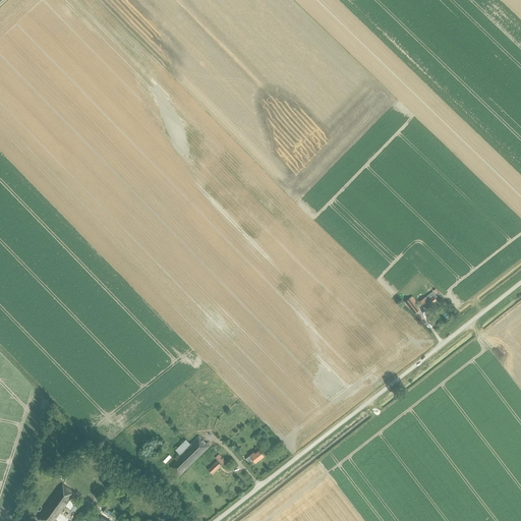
[(420,301),(419,302),(422,305),(425,309),(426,310),(427,309),(427,308),(437,301),(435,298),(437,297),(433,294),(429,297),(428,296),(426,298),(425,297),(420,301)]
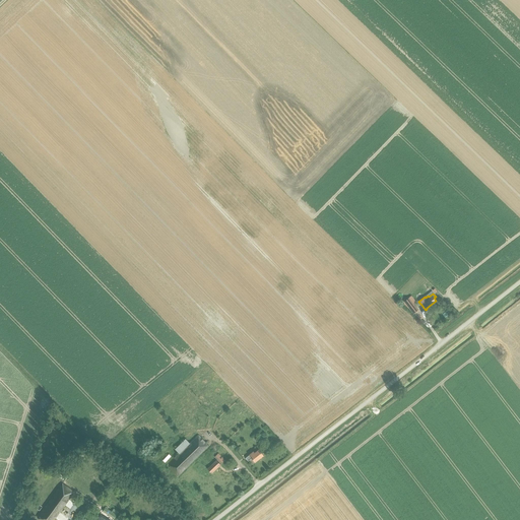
[(403,302),(402,302),(407,309),(408,308),(412,313),(418,309),(413,304),(409,297),(403,302)]
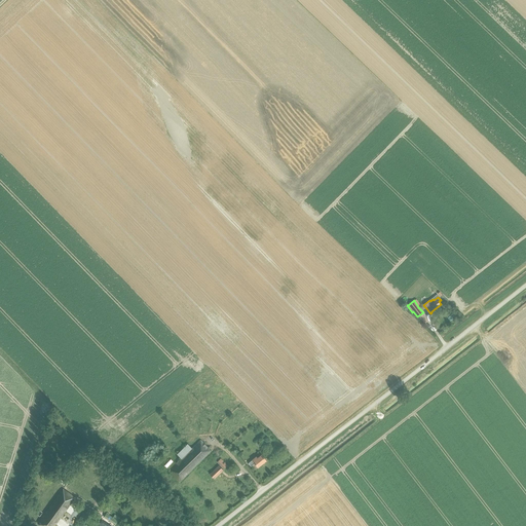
[(180,482),(212,451),(200,440),(168,471),(180,482)]
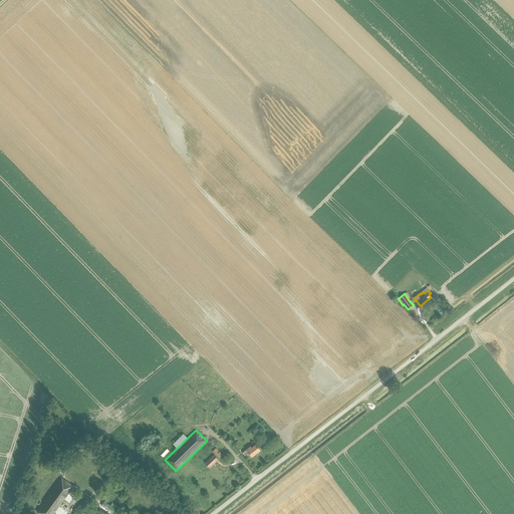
[(251,456),(260,450),(256,445),(252,448),(250,447),(243,453),(245,456),(249,453),(251,456)]
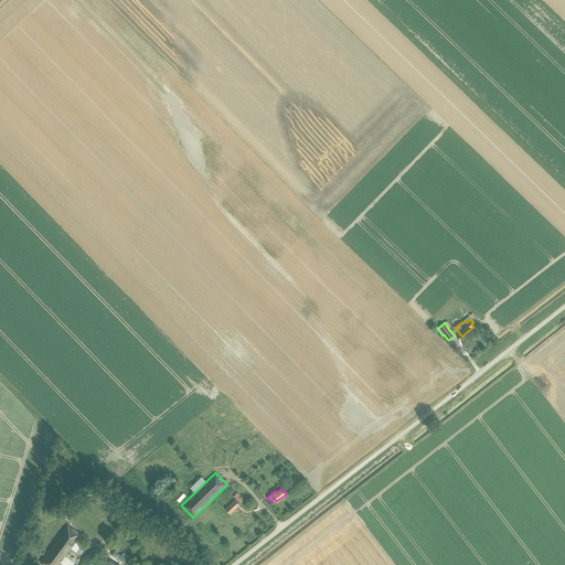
[(177,500),(180,502),(187,496),(184,492),(177,500)]
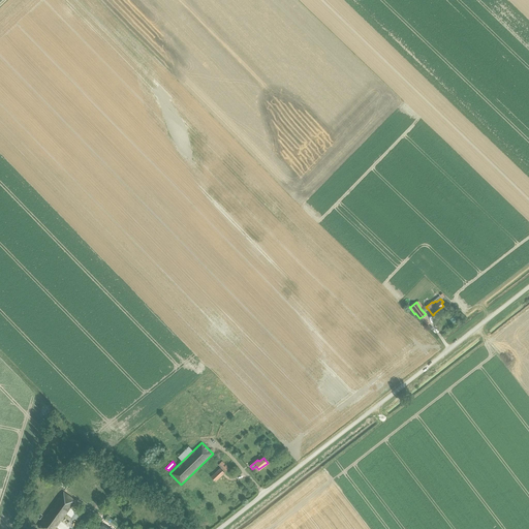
[(225,472),(228,468),(222,461),(218,464),(225,472)]
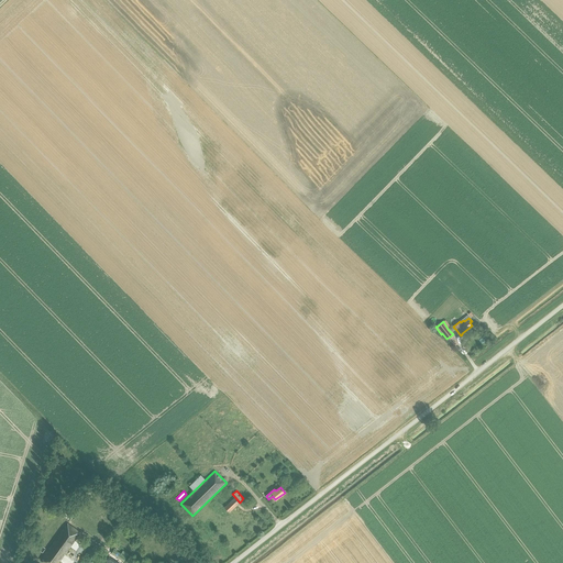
[(229,512),(239,503),(233,498),(224,507),(229,512)]
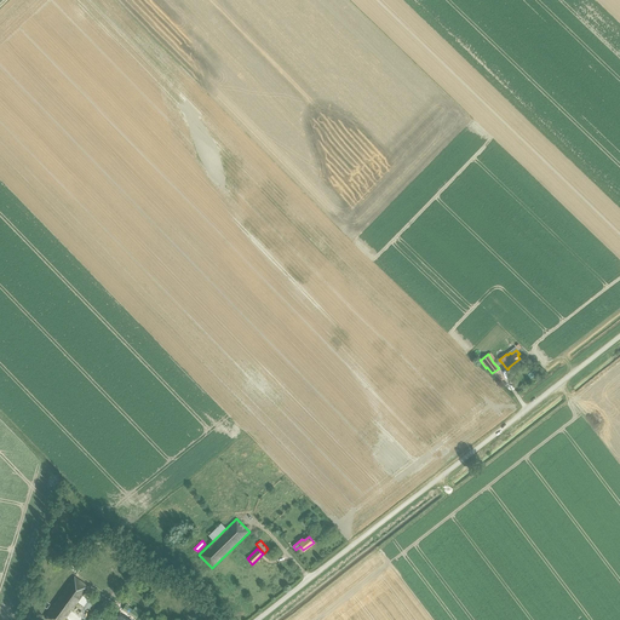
[(76,573),(81,567),(76,563),(74,567),(67,561),(64,564),(76,573)]
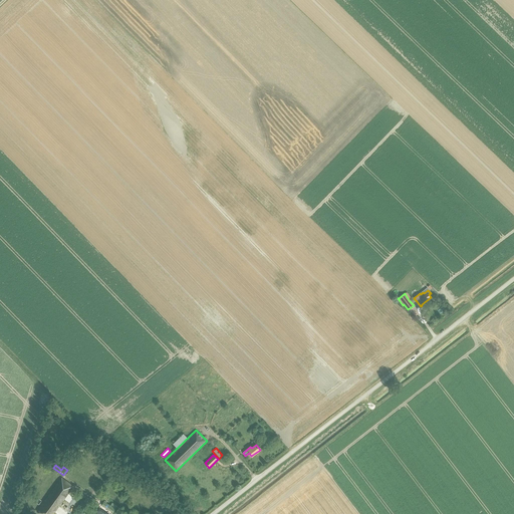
[(40,513),(53,513),(73,486),(61,477),(37,511),(40,513)]
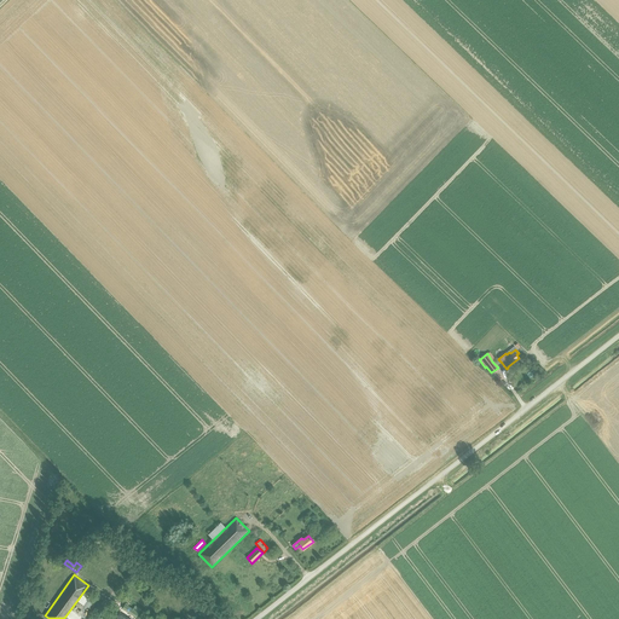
[(46,608),(50,603),(40,596),(36,601),(46,608)]
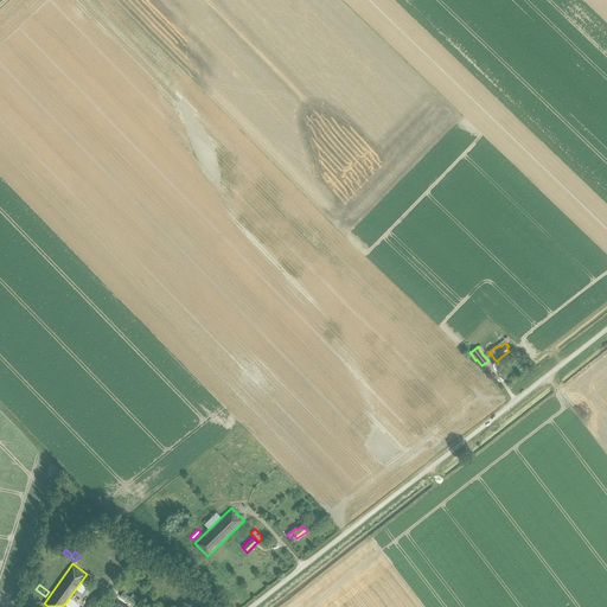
[(133,605),(138,598),(133,594),(131,596),(126,593),(126,592),(123,590),(120,596),(133,605)]
